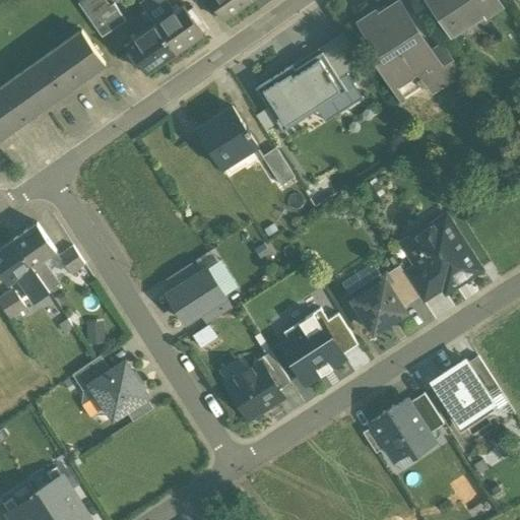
[(110,6),(105,0),(82,0),(78,3),(102,37),(125,19),(114,3),(110,6)]
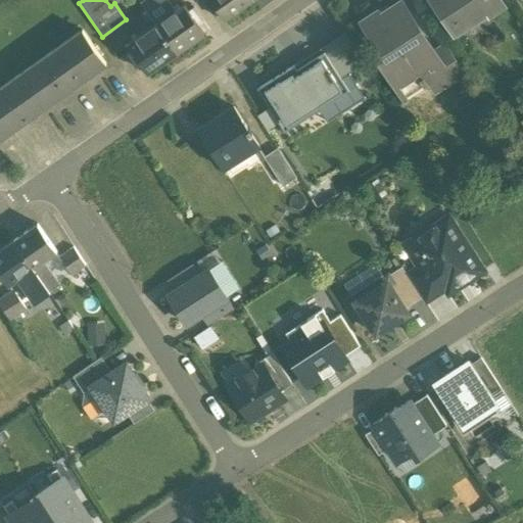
[(168,0),(149,0),(142,5),(155,24),(176,10),(168,0)]
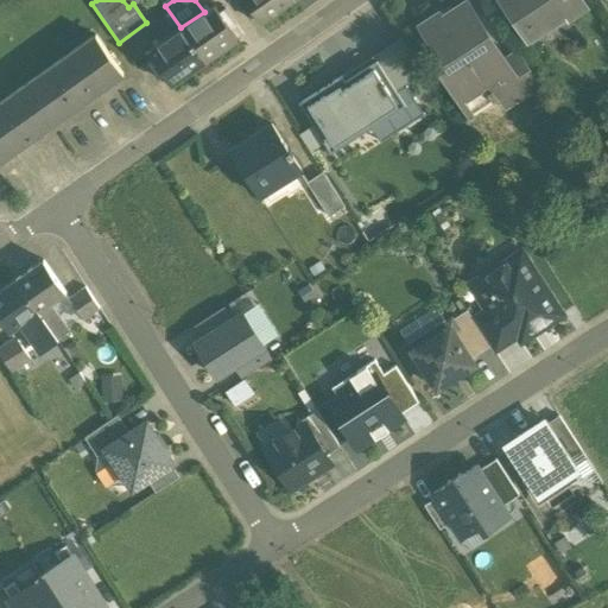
[(254,11),(246,0),(239,0),(238,1),(247,16),(254,11)]
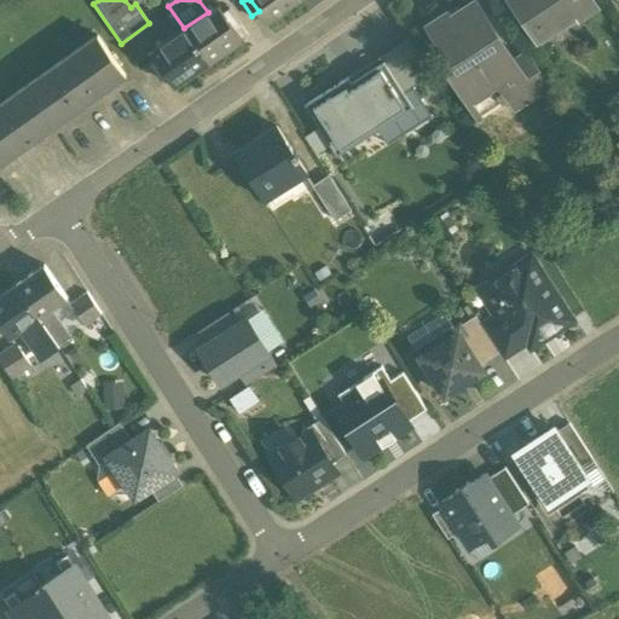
[(250,0),(259,11),(266,22),(296,0),(250,0)]
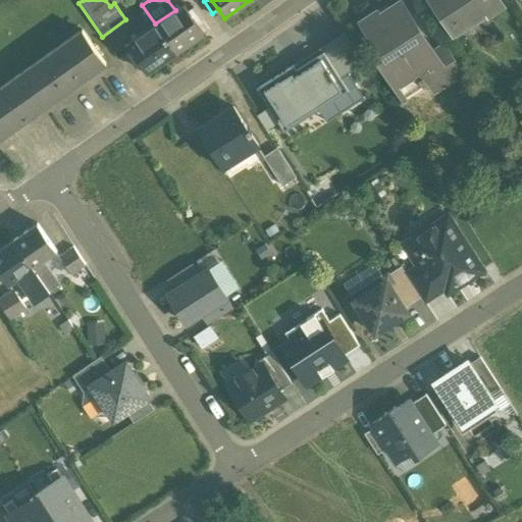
[(429,0),(453,35),(486,13),(488,16),(504,6),(500,0),(429,0)]
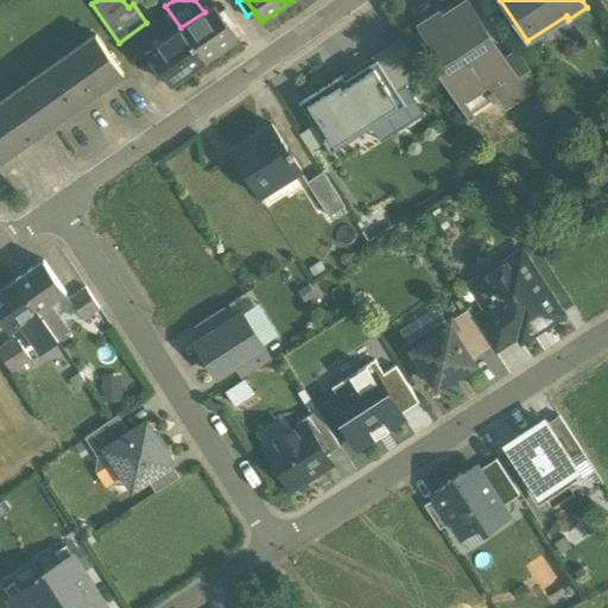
[(476,20),(464,2),(441,18),(438,14),(418,27),(438,58),(437,61),(436,63),(436,65),(437,69),(439,70),(442,71),(445,71),(448,70),(450,68),(453,73),(444,78),(469,118),(496,100),(493,94),(507,84),(517,100),(537,87),(517,55),(504,63),(489,40),(482,45),(476,36),(483,31),(479,24),(475,26),(473,21),(476,20)]
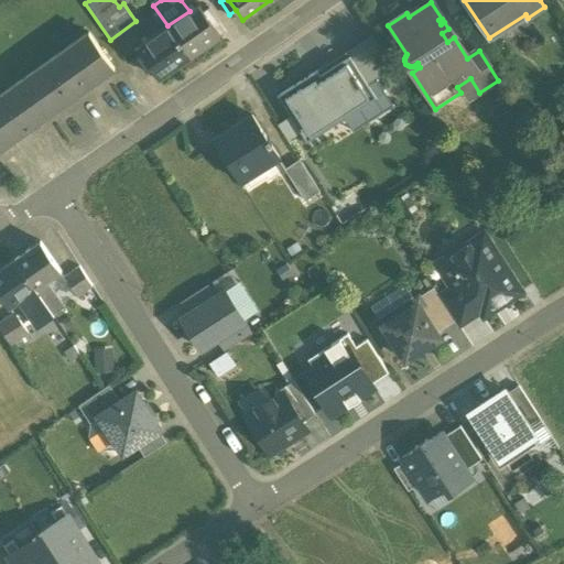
[(190,11),(167,25),(190,56),(219,35),(213,25),(203,11),(198,4),(190,11)]
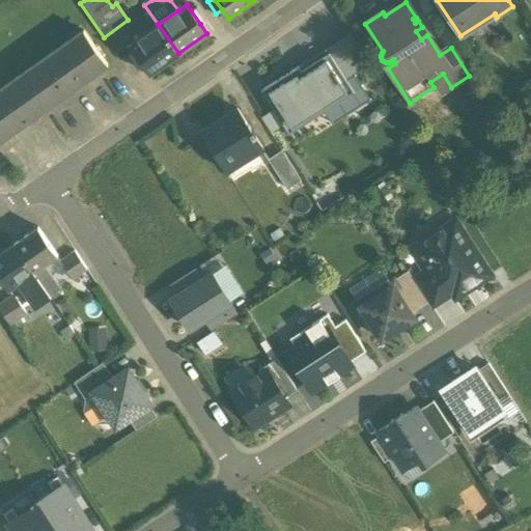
[(205,20),(197,7),(191,10),(200,24),(205,20)]
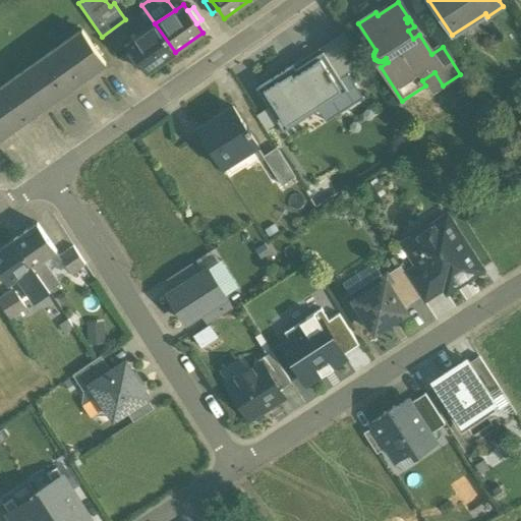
[(155,23),(127,43),(139,61),(147,71),(175,52),(155,23)]
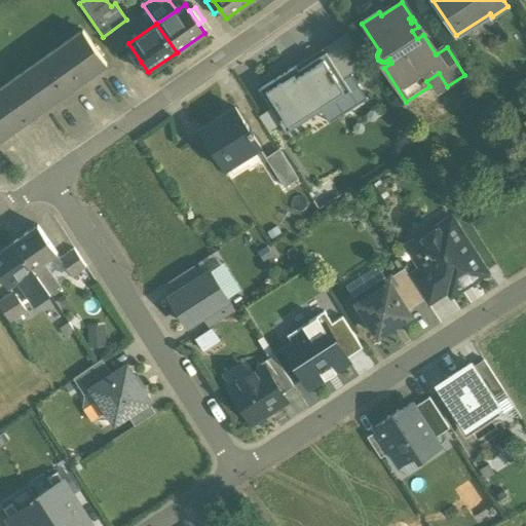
[(83,31),(0,88),(0,137),(106,63),(83,31)]
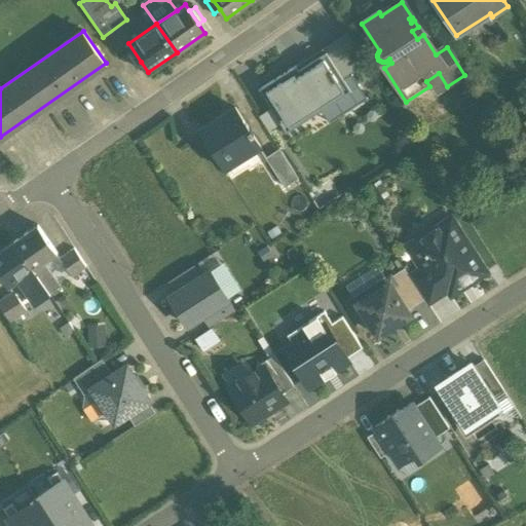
[(327,55),(342,80),(368,65),(352,40),(327,55)]
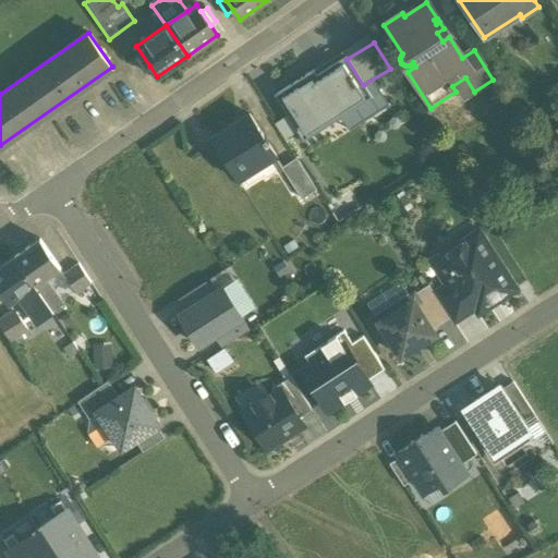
[(141,53),(136,57),(144,70),(149,65),(141,53)]
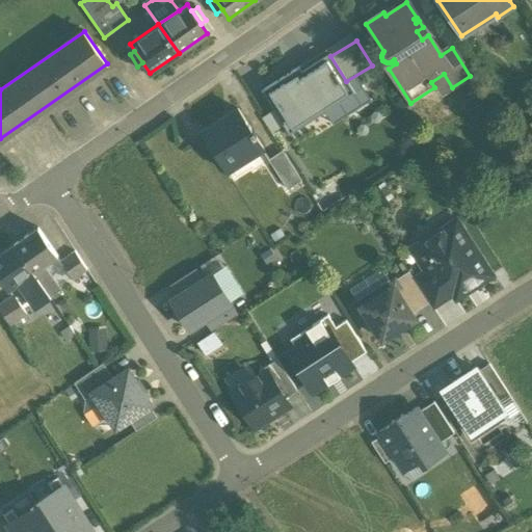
[(262,91),(284,126),(301,114),(306,121),(338,101),(336,99),(351,89),(346,81),(330,56),(329,54),(301,72),(299,68),(262,91)]
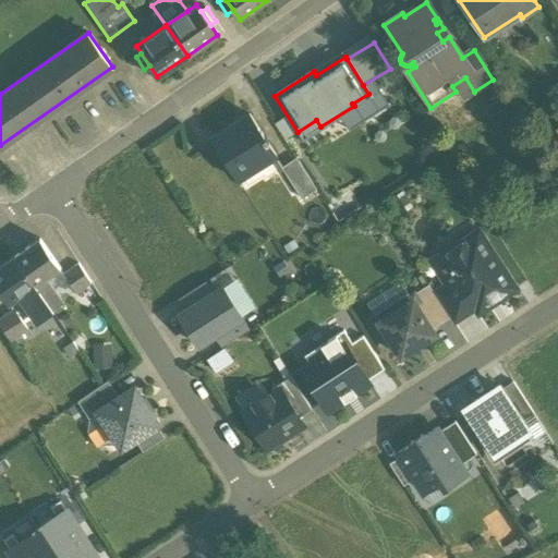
[(249,113),(210,138),(213,142),(213,143),(226,162),(237,180),(276,155),(249,113)]
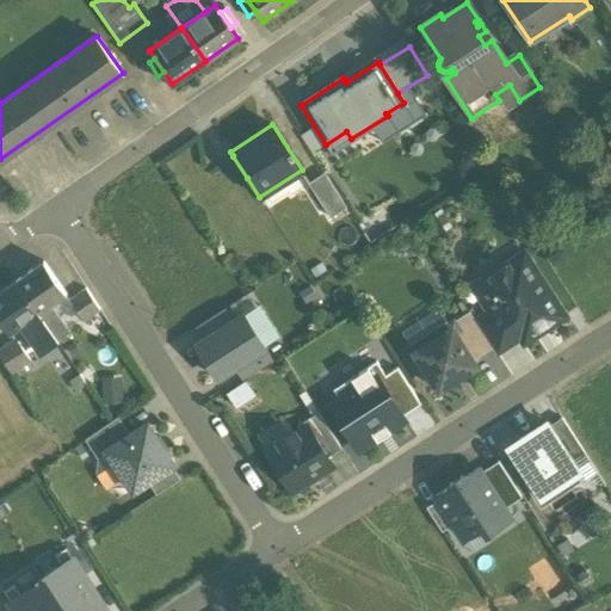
[(233,156),(233,155),(221,162),(235,185),(247,178),(233,156)]
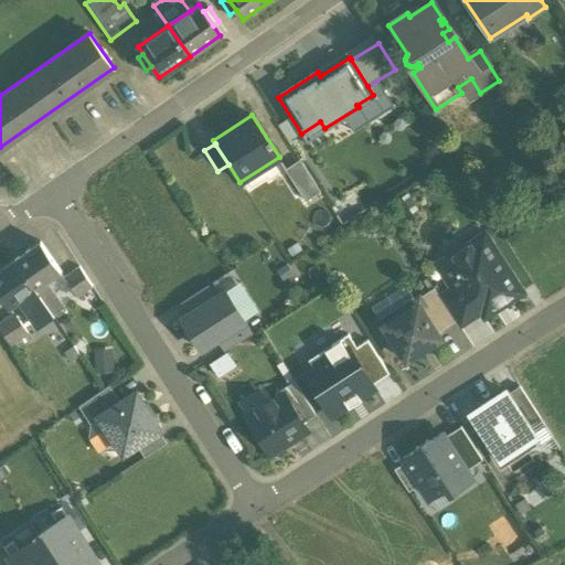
[(302,163),(287,173),(305,201),(320,192),(302,163)]
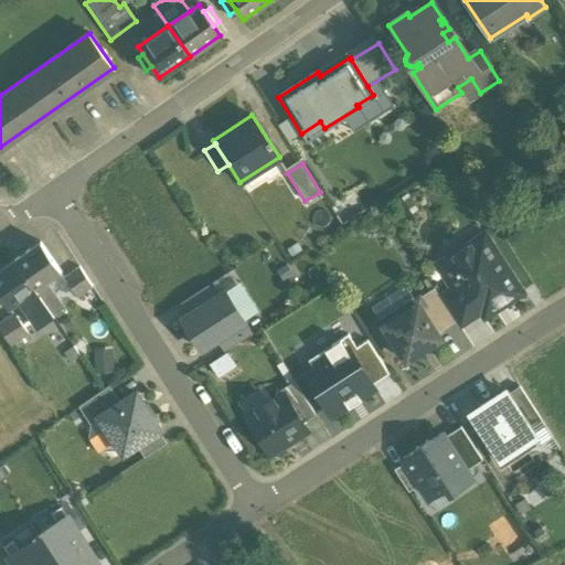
[(487,237),(472,246),(470,243),(446,258),(456,274),(447,280),(452,288),(471,318),(499,299),(503,305),(522,292),(487,237)]
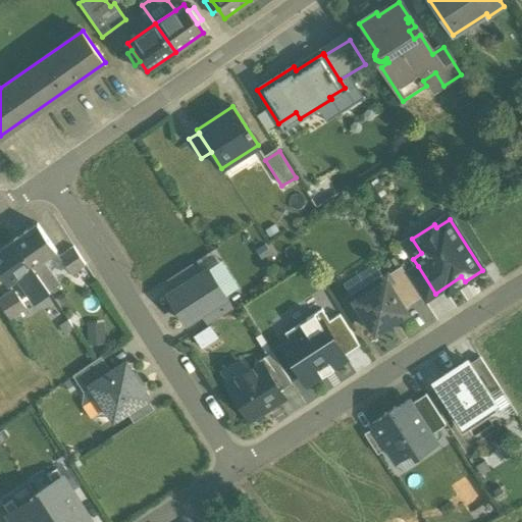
[(56,251),(37,223),(13,241),(32,267),(42,261),(56,251)]
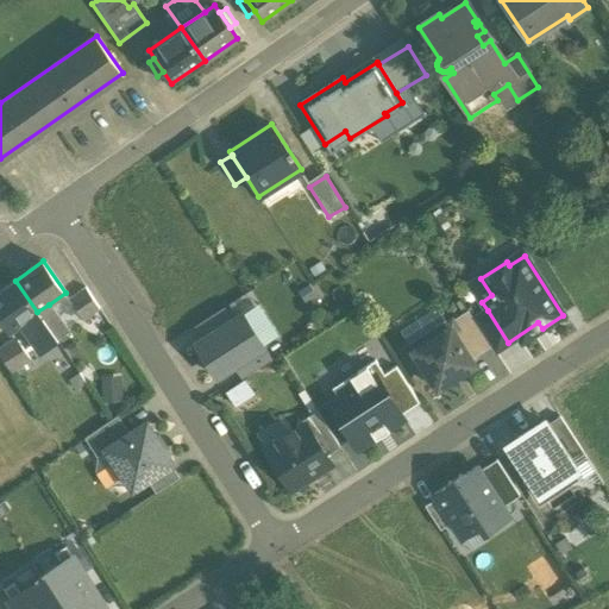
[(16,281),(0,290),(0,319),(8,332),(26,320),(37,312),(16,281)]
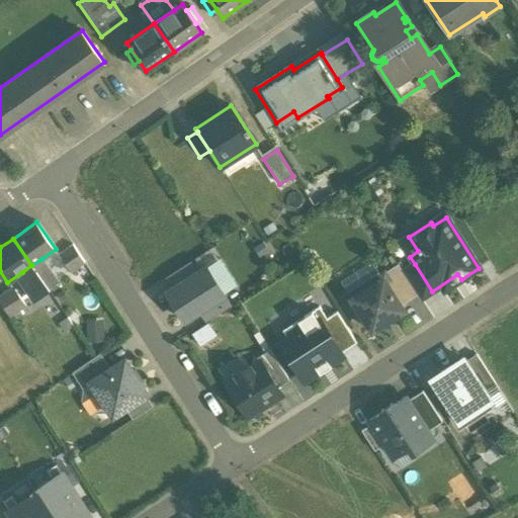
[(73,245),(59,255),(71,272),(84,263),(73,245)]
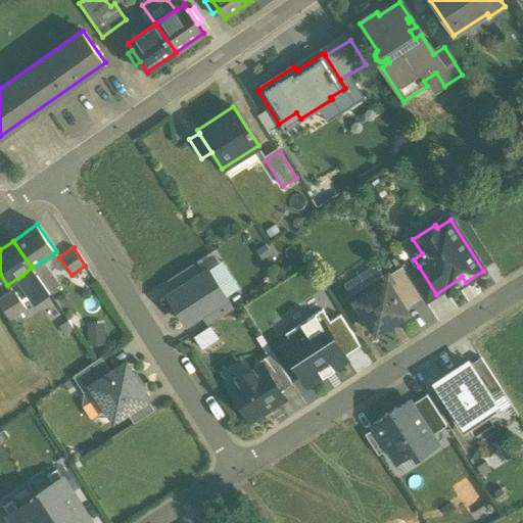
[(58,284),(42,262),(32,268),(48,291),(58,284)]
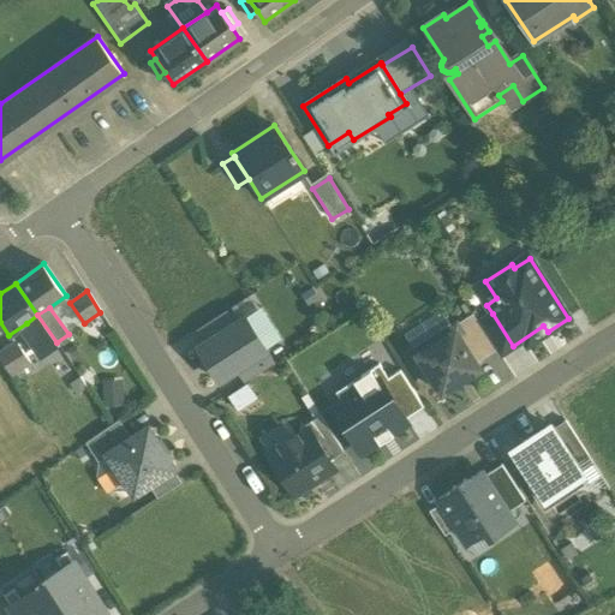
[(415,351),(452,327),(442,310),(405,334),(415,351)]
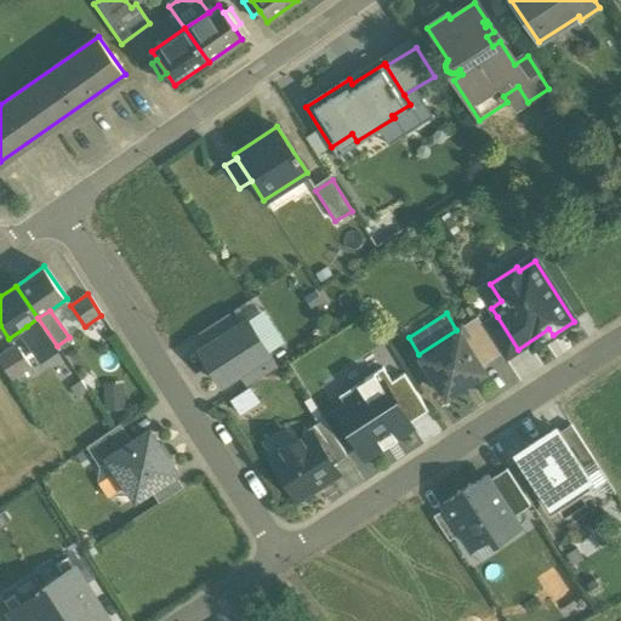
[(228,314),(199,332),(208,345),(237,326),(228,314)]
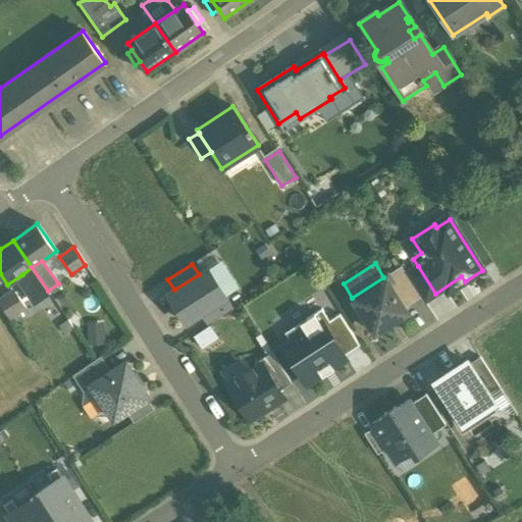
[(401,266),(383,277),(385,280),(404,308),(420,297),(406,274),(401,266)]
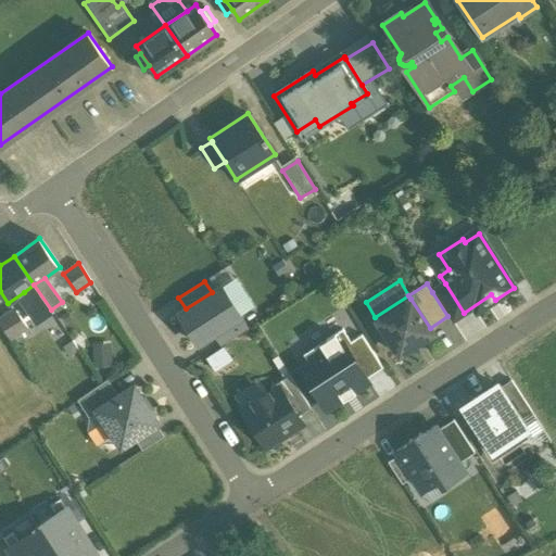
[(445,283),(432,292),(447,316),(451,321),(464,313),(445,283)]
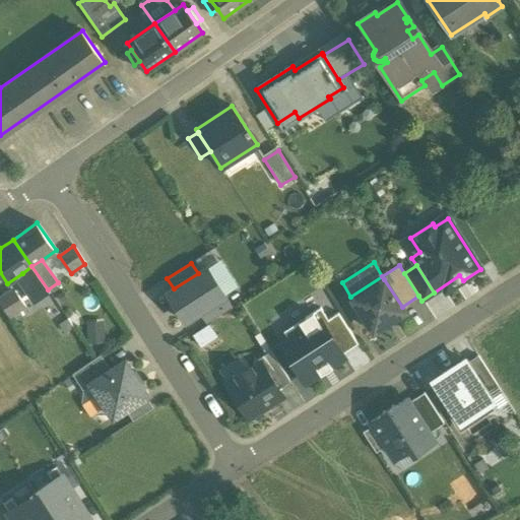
[(31,266),(22,273),(27,280),(22,283),(34,299),(34,300),(35,300),(48,289),(31,266)]
